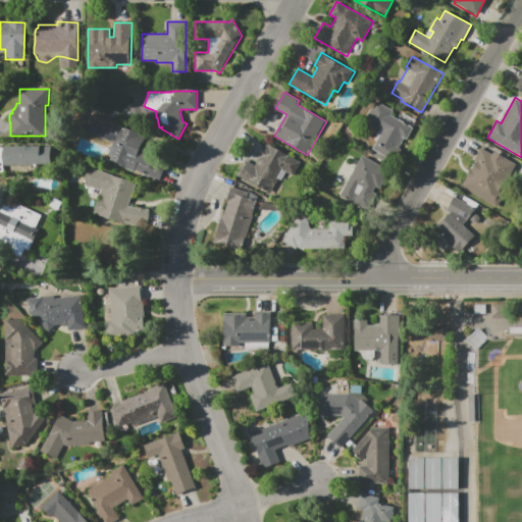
[(377,101),(394,110),(392,115),(413,127),(407,140),(405,139),(399,148),(401,150),(392,165),(371,154),(374,150),(372,149),(376,142),(370,139),(374,132),(364,125),(368,117),(367,116),(372,107),(373,108),(377,101)]
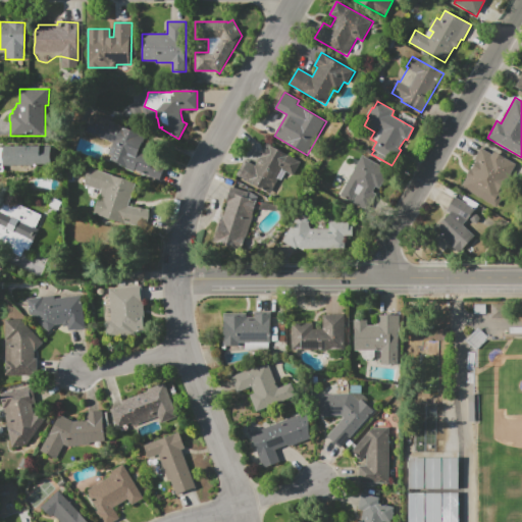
[(159,181),(135,170),(134,172),(116,164),(117,162),(110,160),(112,156),(107,154),(112,143),(86,132),(94,113),(146,136),(139,152),(166,164),(159,181)]
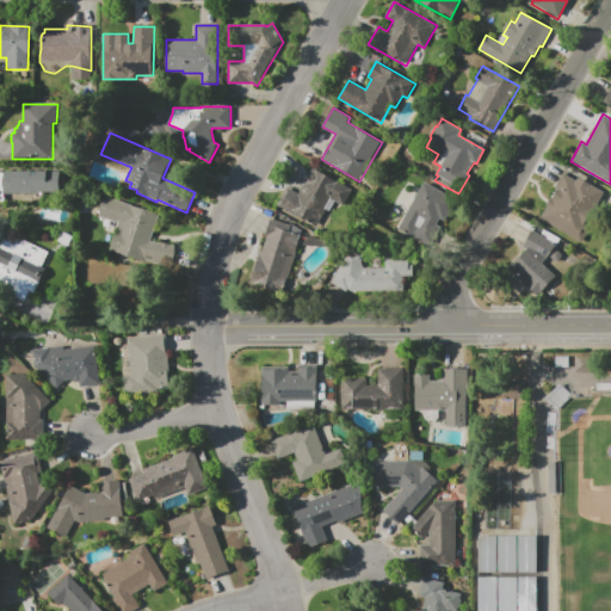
[(351,190),(343,205),(332,199),(316,227),(276,204),(285,186),(298,193),(303,184),(302,184),(312,167),(351,190)]
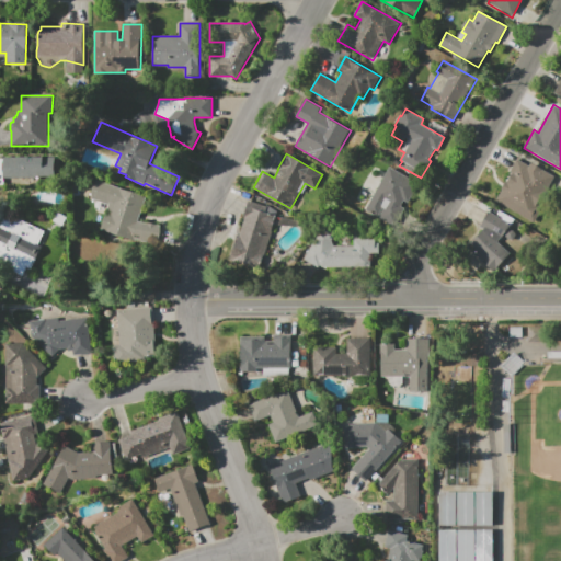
[(0,159),(3,159),(3,157),(55,158),(54,174),(44,174),(43,180),(4,179),(4,185),(0,185),(0,159)]
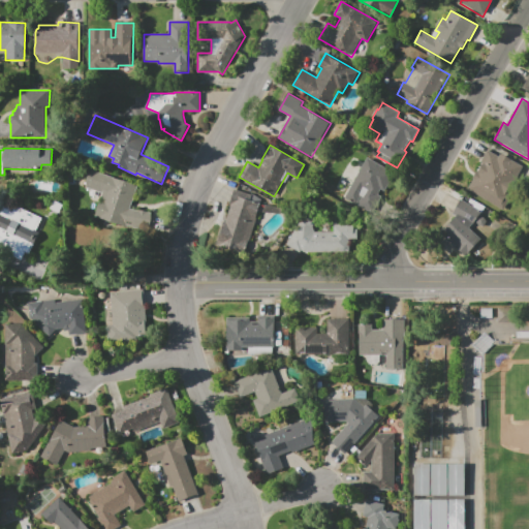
[(500,153),(522,165),(506,192),(511,195),(503,210),(467,189),(473,179),(472,179),(488,151),(498,157),(500,153)]
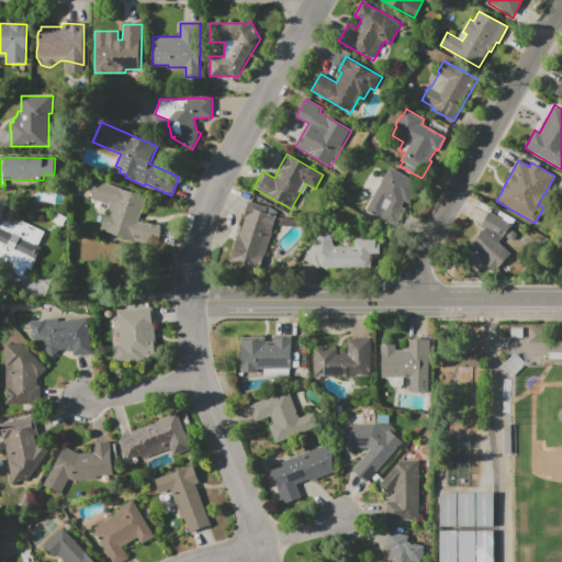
[(366,211),(391,167),(420,183),(408,204),(405,202),(402,206),(406,209),(395,227),(366,211)]
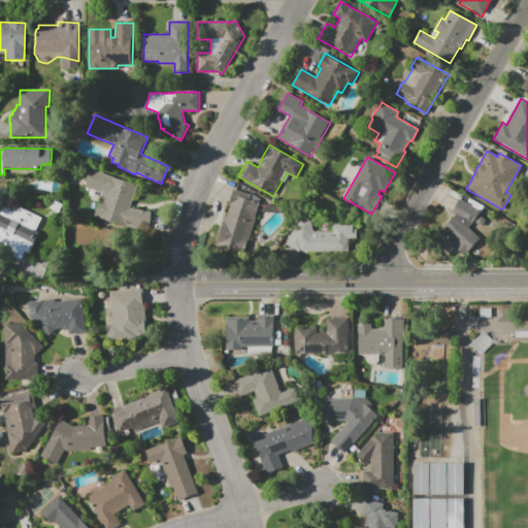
[(91,169),(137,187),(129,207),(147,215),(141,232),(94,215),(101,193),(85,187),(91,169)]
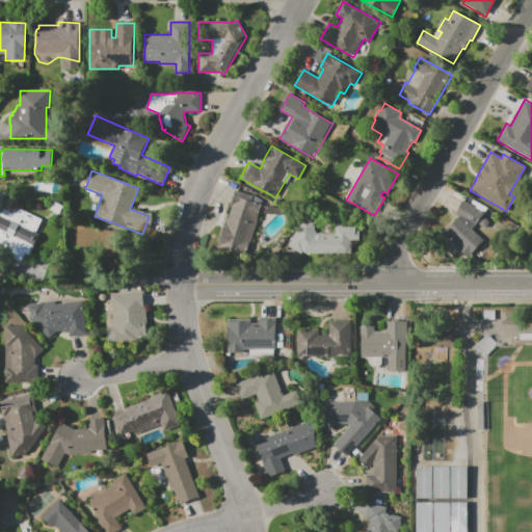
[(261,205),(247,255),(218,247),(224,222),(227,223),(232,207),(230,206),(234,190),(254,196),(251,202),(261,205)]
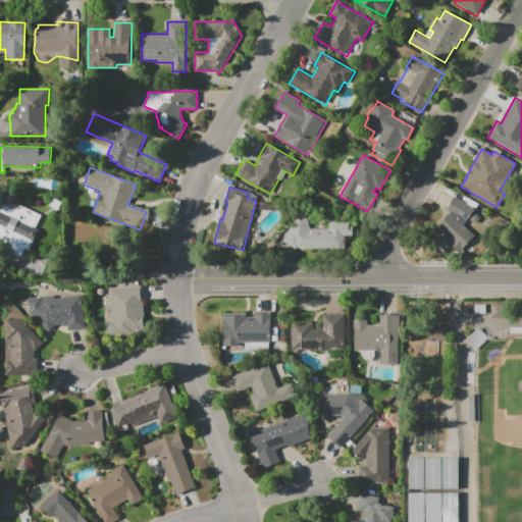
[(0,243),(0,197),(39,216),(36,221),(39,222),(37,226),(40,228),(30,249),(33,250),(29,257),(0,243)]
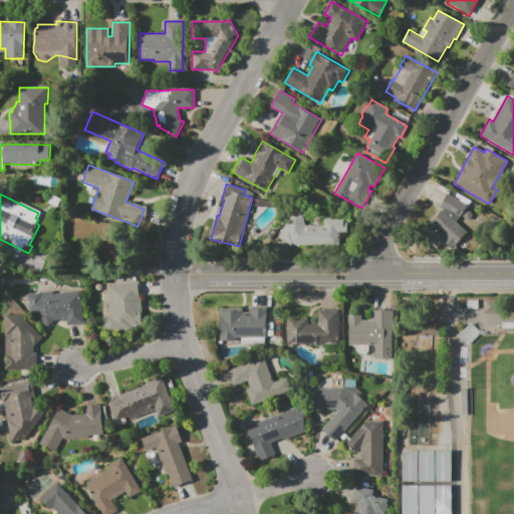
[(458,219),(456,222),(468,232),(453,249),(433,232),(436,228),(431,223),(442,210),(440,208),(448,194),(468,205),(459,220),(458,219)]
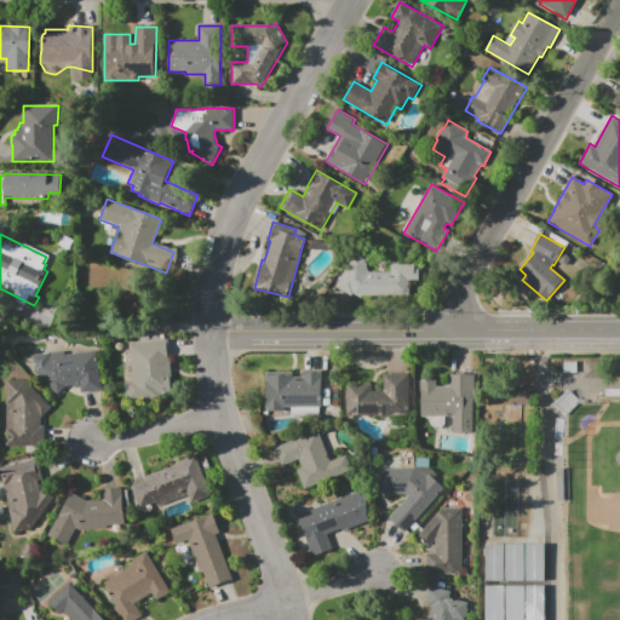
[(356,296),(352,293),(350,296),(336,287),(355,253),(369,260),(367,265),(372,268),(371,271),(391,271),(391,264),(415,264),(414,269),(419,269),(419,281),(411,281),(409,298),(356,296)]
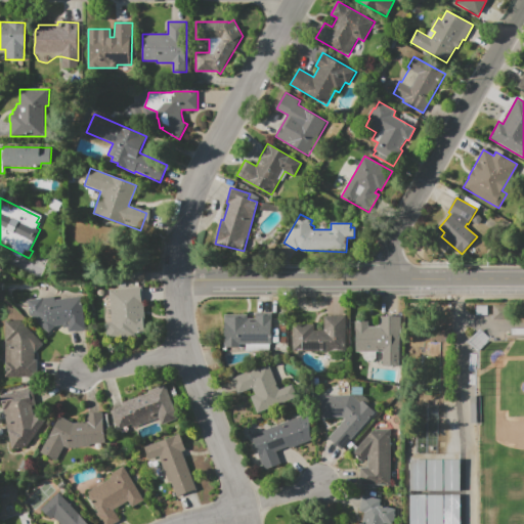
[(481,222),(482,220),(481,218),(481,216),(479,215),(478,214),(476,215),(474,215),(473,217),(472,218),(472,220),(473,222),(474,223),(476,224),(478,224),(480,223),(481,222)]
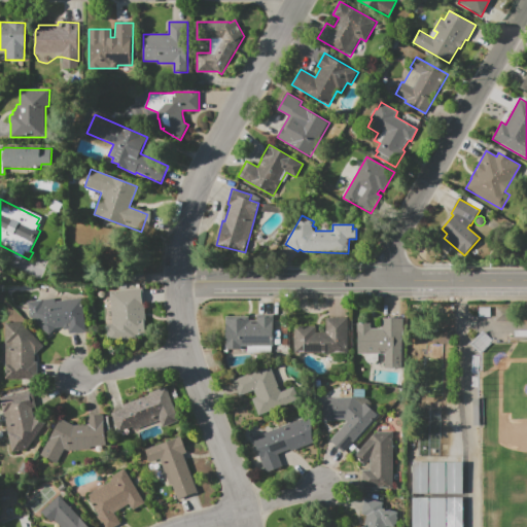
[(39,278),(48,258),(27,248),(22,259),(16,257),(12,266),(39,278)]
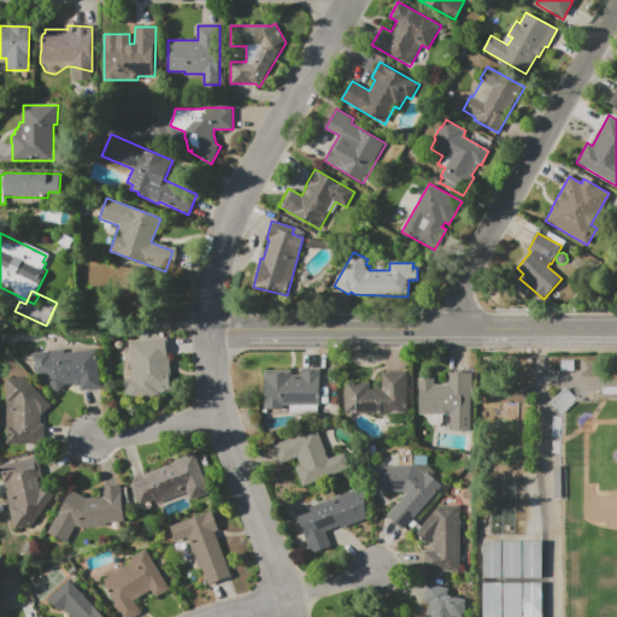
[(168,338),(174,392),(160,393),(162,397),(127,401),(122,360),(130,359),(129,342),(168,338)]
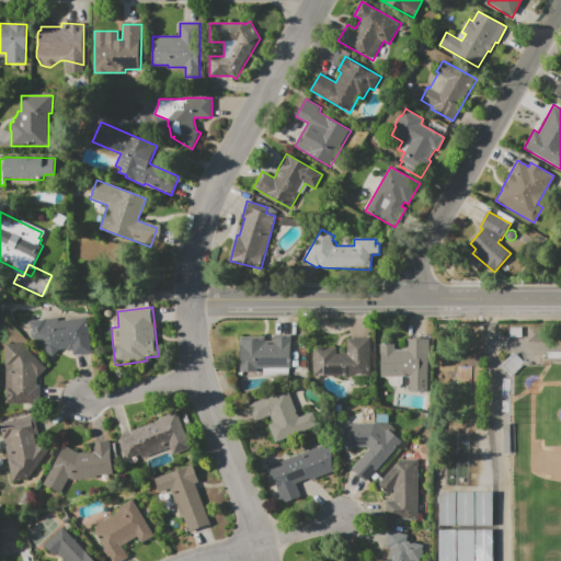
[(30,321),(58,317),(59,320),(88,316),(93,353),(73,356),(72,351),(68,352),(68,348),(59,350),(53,356),(32,336),(30,321)]
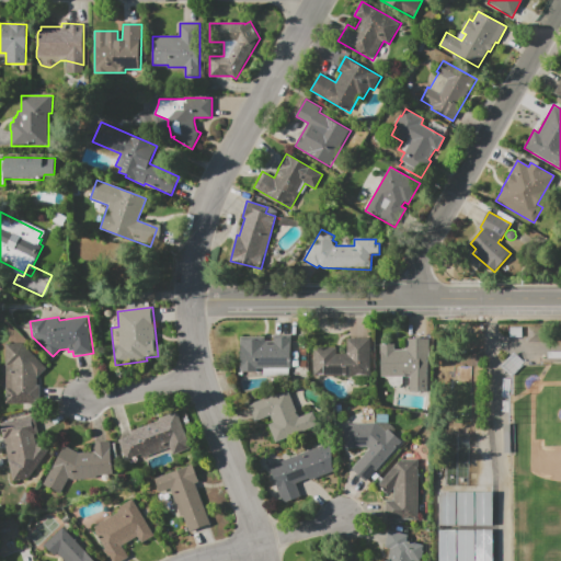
[(292,369),(289,368),(289,376),(240,376),(241,336),(265,338),(265,341),(274,341),(274,335),(292,335),(292,369)]
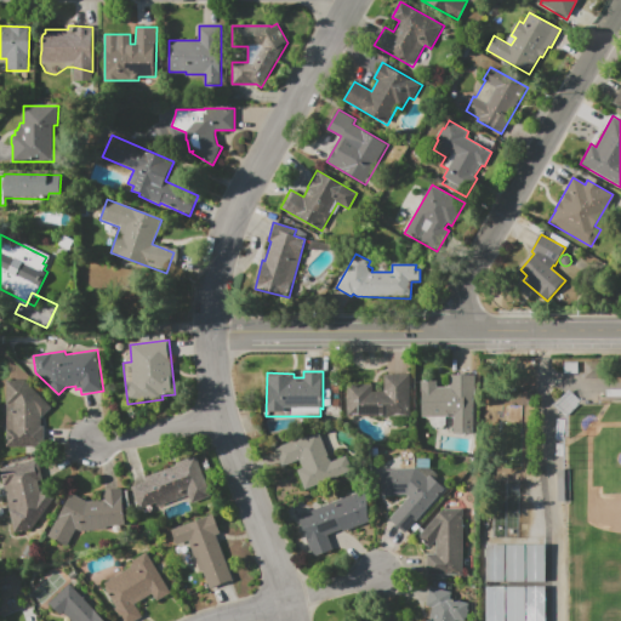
[(473,434),(454,434),(454,417),(421,417),(421,380),(438,380),(438,387),(449,387),(449,374),(474,374),(473,434)]
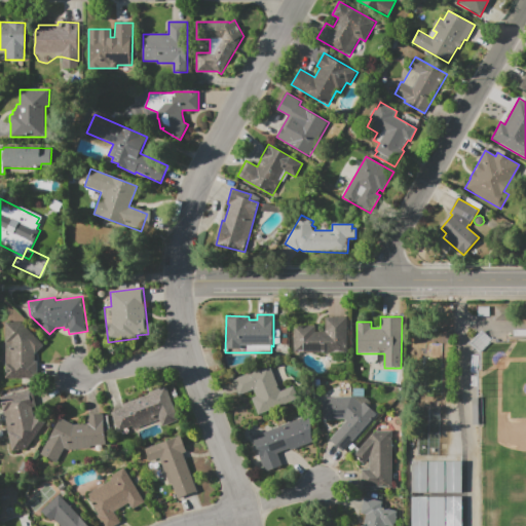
[(295,353),(295,325),(316,326),(316,331),(325,331),(325,317),(348,317),(348,354),(295,353)]
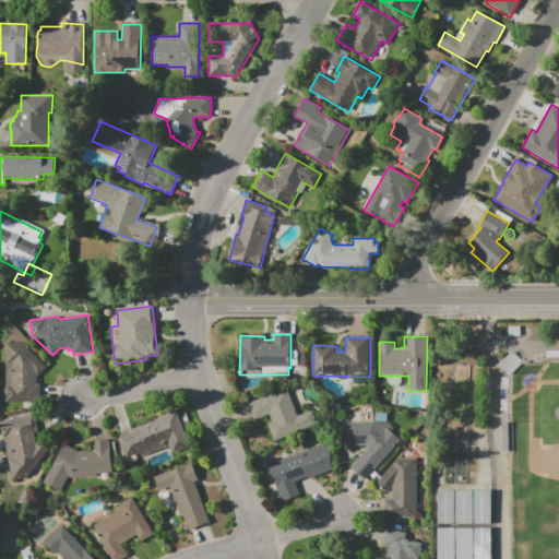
[(7,343),(24,343),(46,367),(37,376),(37,383),(40,383),(40,402),(6,402),(7,343)]
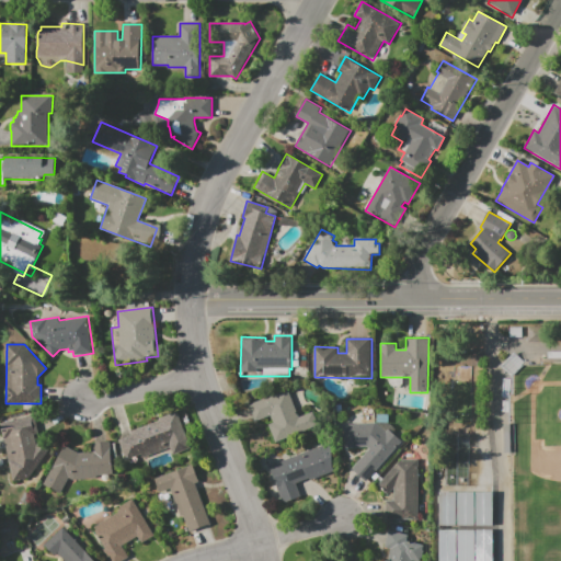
[(276,443),(268,424),(273,422),(270,415),(255,422),(248,404),(288,389),(299,416),(313,411),(319,425),(276,443)]
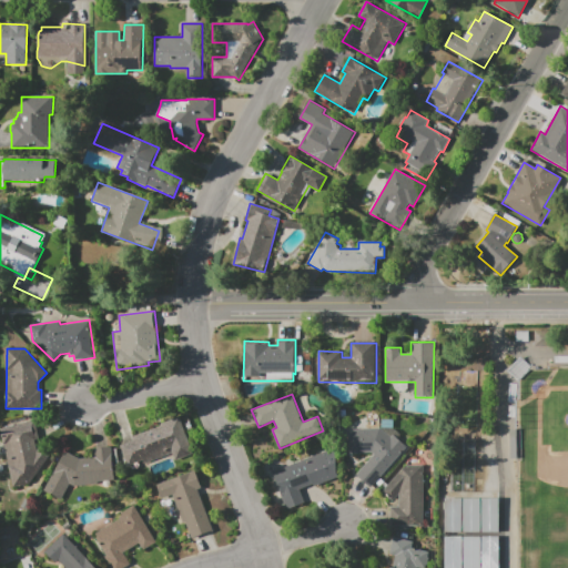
[(180,416),(194,453),(175,460),(172,454),(143,465),(141,462),(128,466),(120,446),(133,440),(132,437),(161,426),(161,424),(180,416)]
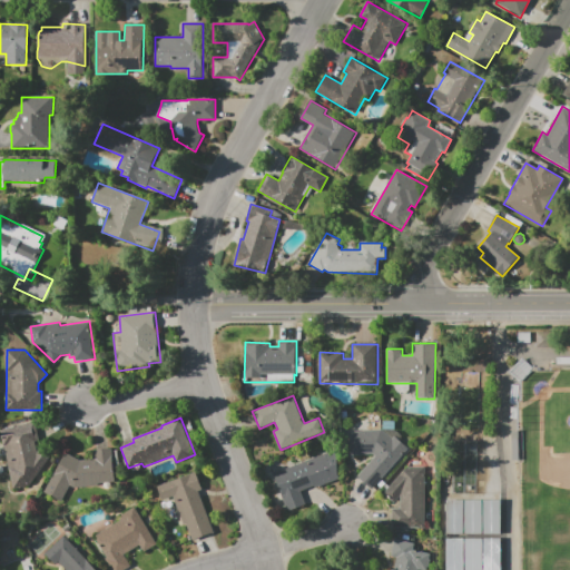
[(29,485),(13,489),(0,429),(36,421),(39,441),(35,442),(38,452),(39,450),(49,458),(29,485)]
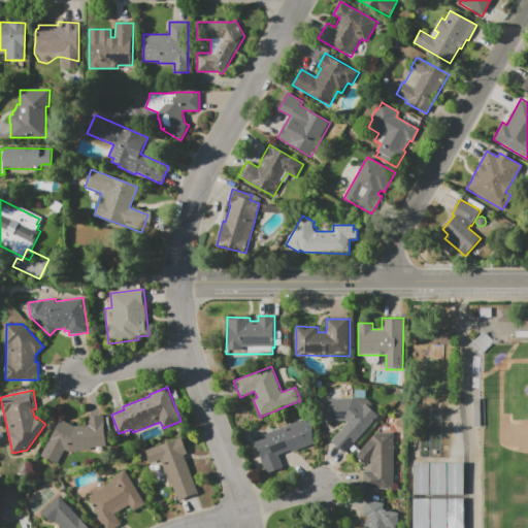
[(380,416),(345,455),(331,441),(348,423),(345,422),(325,423),(324,400),(355,399),(355,390),(365,390),(366,399),(375,407),(372,409),(380,416)]
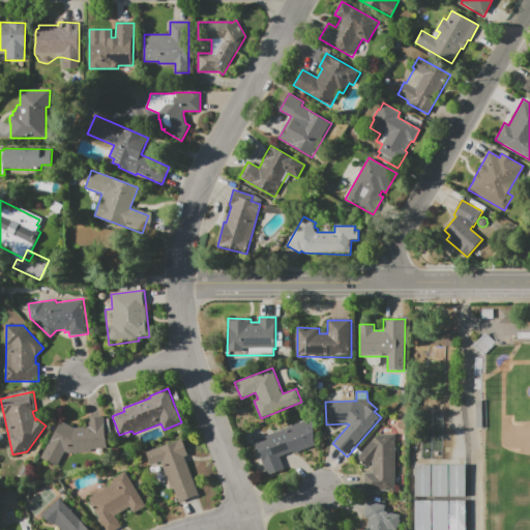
[(40,459),(61,421),(75,429),(87,428),(86,417),(105,416),(107,447),(90,448),(90,451),(64,453),(57,468),(40,459)]
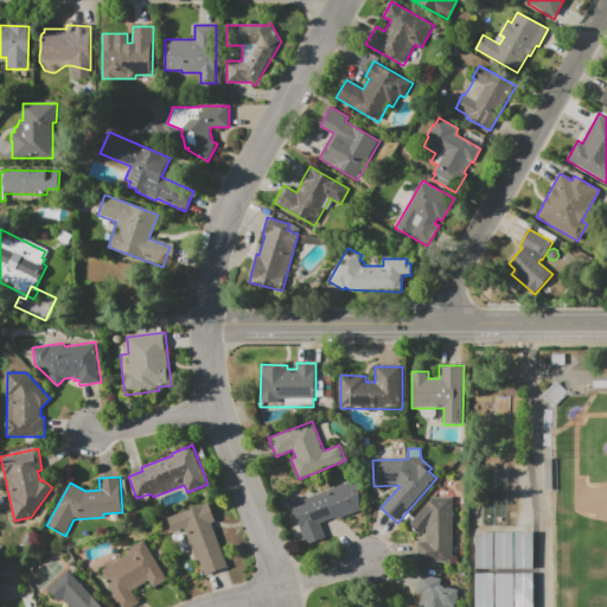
[(291,504),(355,479),(366,509),(336,521),(333,516),(319,522),(325,537),(307,544),(291,504)]
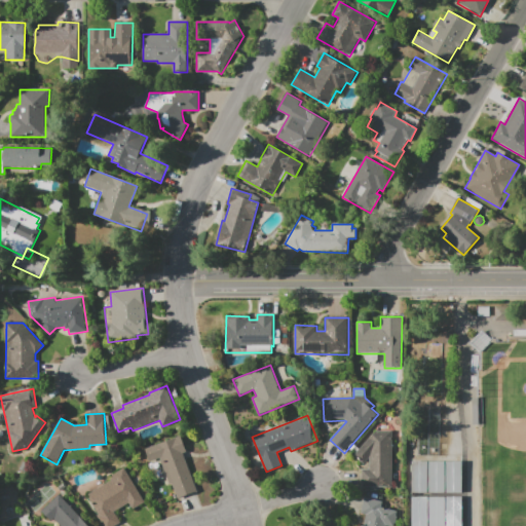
[(375,430),(392,430),(392,487),(362,487),(362,470),(369,470),(369,458),(364,463),(353,455),(375,430)]
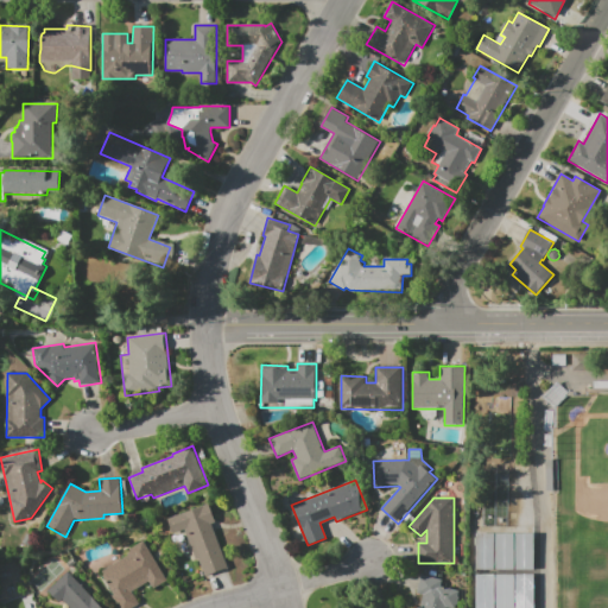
[(168,519),(208,502),(216,521),(213,524),(230,568),(206,577),(198,559),(196,561),(184,530),(173,533),(168,519)]
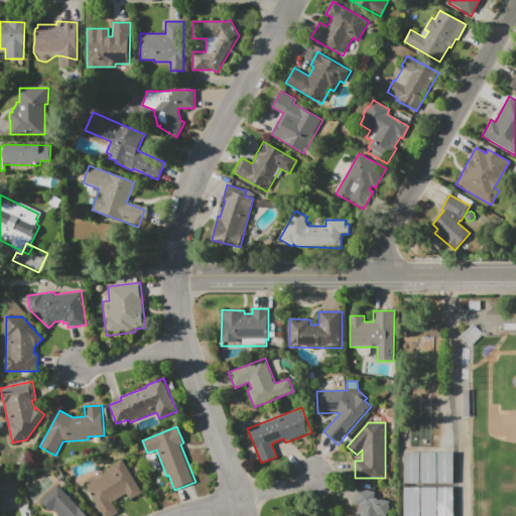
[(401,515),(403,444),(452,447),(453,515),(401,515)]
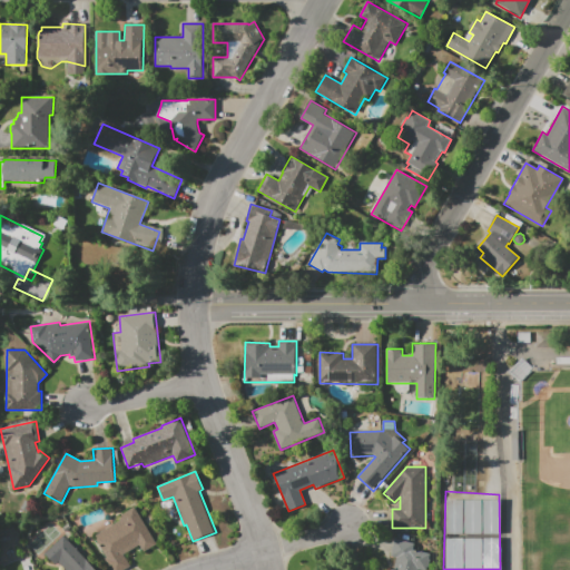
[(95,537),(120,521),(118,519),(123,517),(121,514),(135,507),(156,543),(144,551),(139,544),(124,554),(130,566),(123,569),(111,569),(106,559),(108,558),(95,537)]
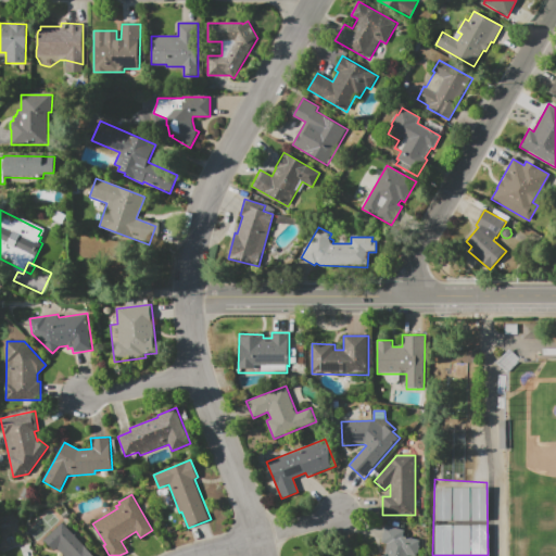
[(65,522),(96,555),(58,555),(45,541),(65,522)]
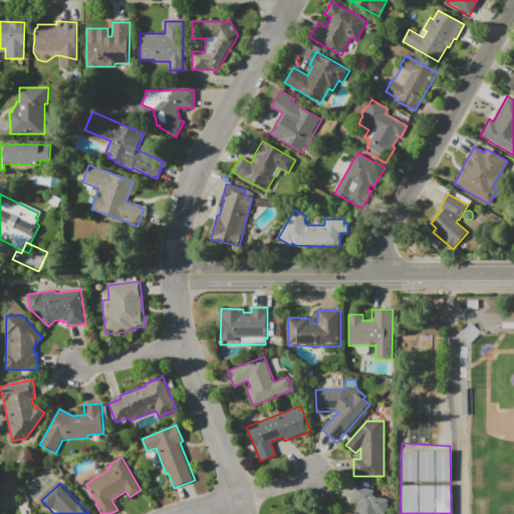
[(352,513),(355,512),(357,503),(353,502),(356,486),(374,490),(372,496),(389,499),(386,513),(377,513),(376,513),(352,513)]
